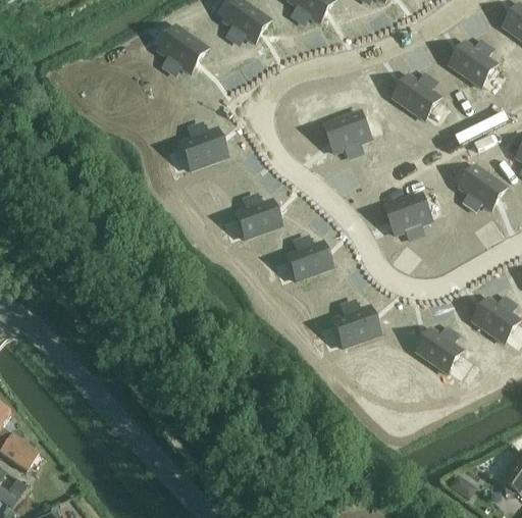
[(241,0),(225,22),(235,29),(229,37),(240,44),(246,37),(255,43),(270,21),(241,0)]
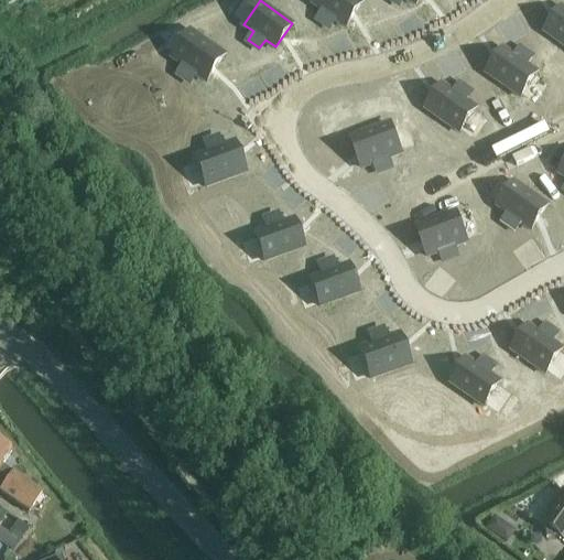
[(314,0),(313,1),(324,9),(317,18),(329,25),(335,17),(346,24),(362,0),(314,0)]
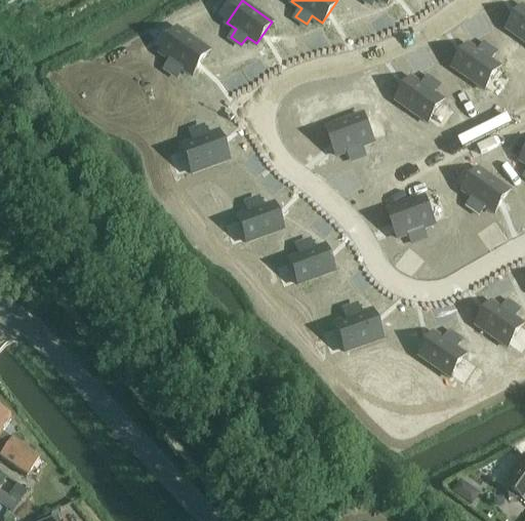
[(524,3),(507,18),(524,39),(524,3)]
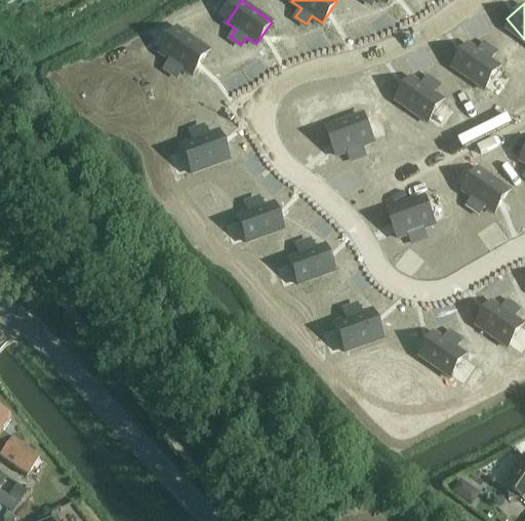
[(178,28),(161,52),(171,59),(166,68),(176,75),(182,67),(192,74),(209,49),(178,28)]
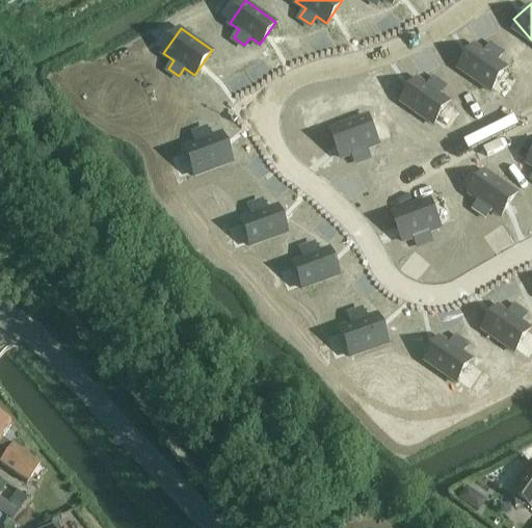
[(488,30),(464,53),(496,81),(517,58),(509,51),(515,44),(502,30),(496,37),(488,30)]
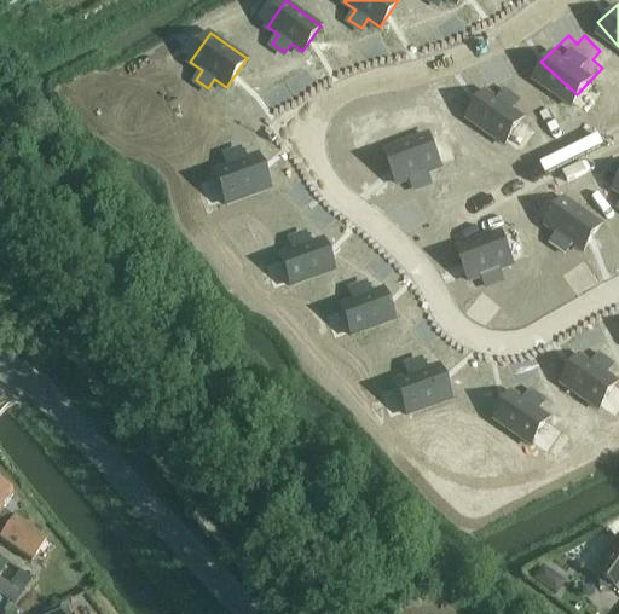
[(495,84),(467,110),(503,143),(528,116),(520,108),(527,99),(510,86),(503,92),(495,84)]
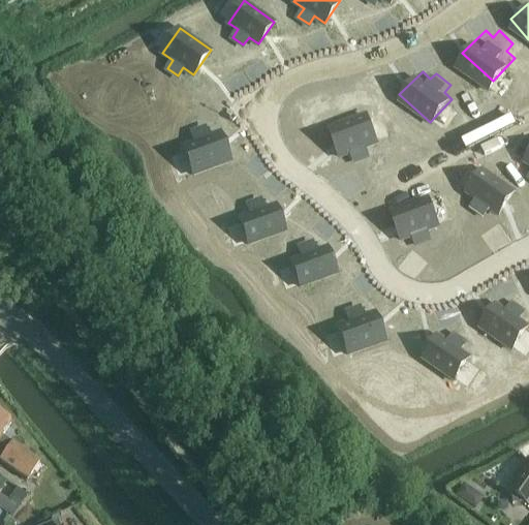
[(373,99),(335,112),(343,143),(352,140),(354,149),(374,143),(372,133),(382,130),(373,99)]
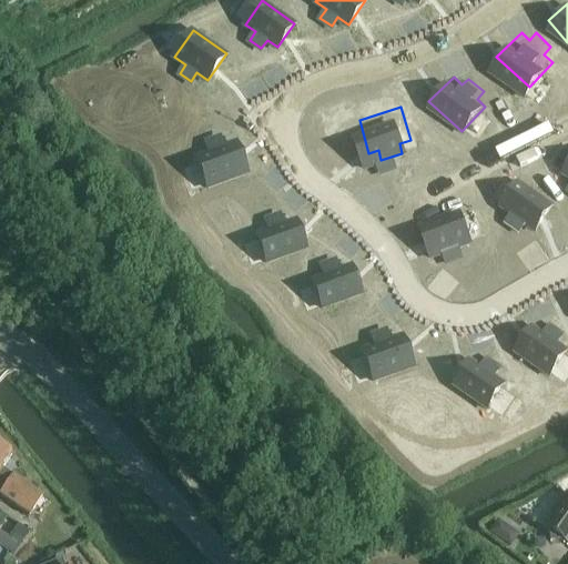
[(209,151),(196,155),(208,185),(246,172),(235,142),(222,147),(219,137),(205,141),(209,151)]
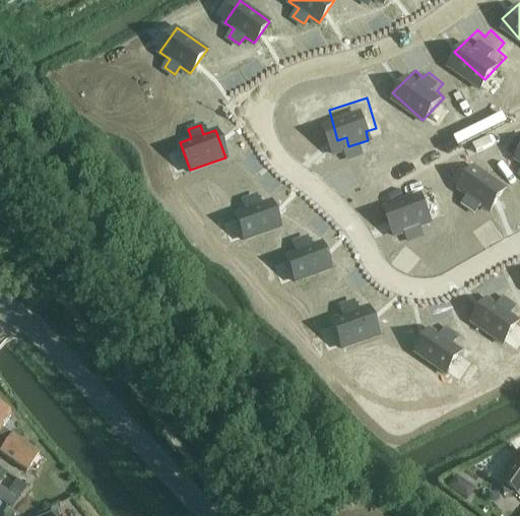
[(519,190),(503,182),(488,209),(495,213),(492,219),(507,228),(510,221),(519,227),(519,224),(519,190)]
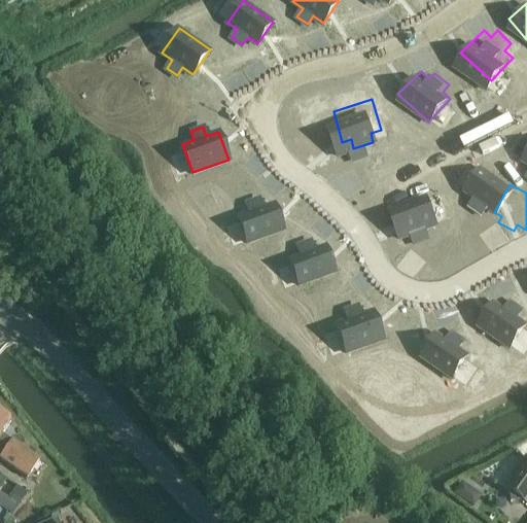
[(250,212),(239,216),(248,241),(282,229),(273,204),(262,207),(258,198),(246,203),(250,212)]
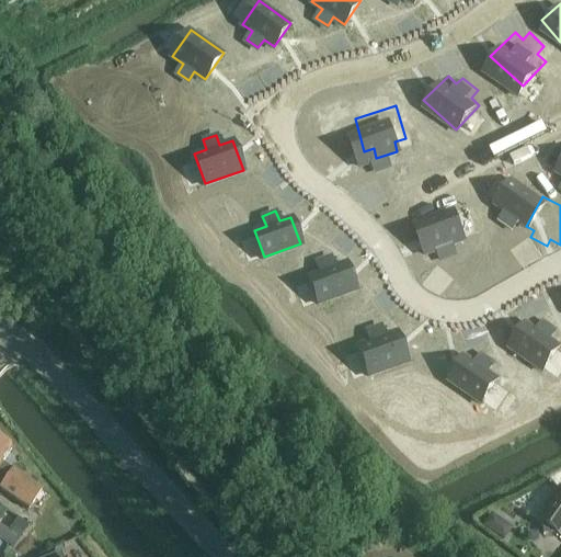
[(321,271),(309,275),(319,303),(356,288),(346,262),(334,266),(330,257),(317,261),(321,271)]
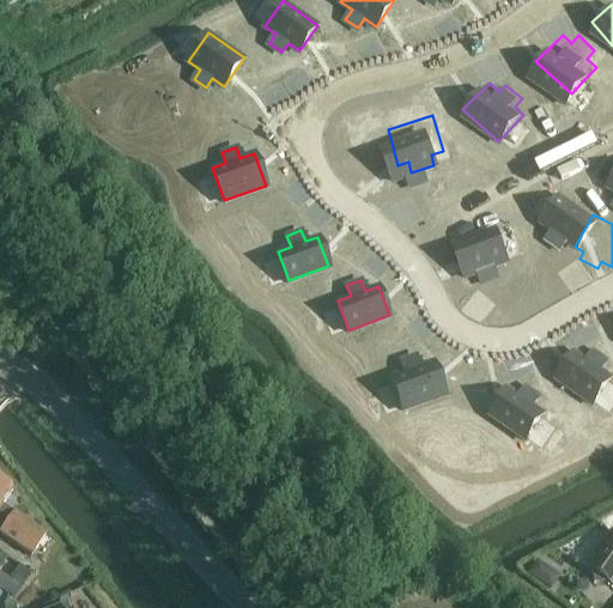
[(405,371),(392,376),(402,408),(444,394),(432,362),(419,366),(416,356),(401,360),(405,371)]
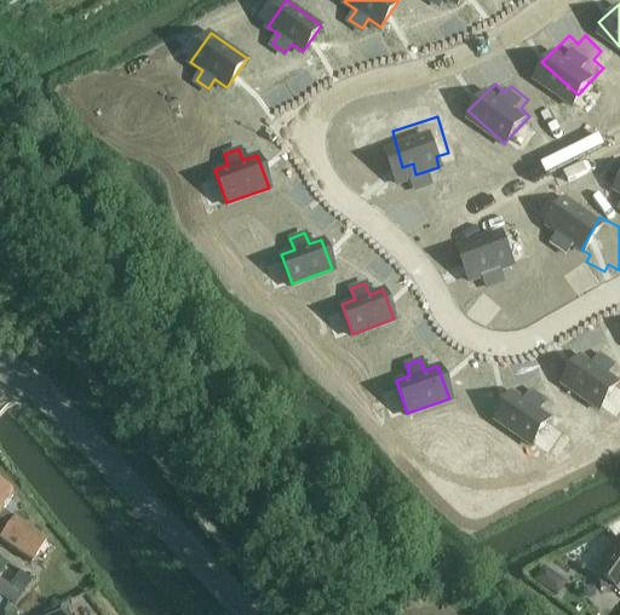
[(585,396),(572,432),(616,447),(619,435),(619,406),(618,406),(619,400),(619,396),(602,391),(600,400),(585,396)]
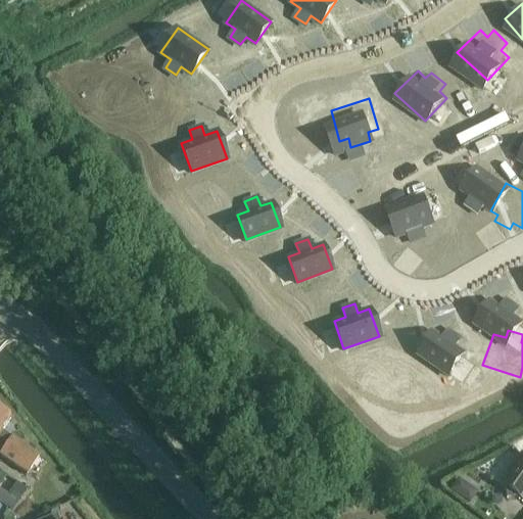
[(0,453),(27,472),(39,455),(38,454),(2,428),(10,417),(3,412),(5,408),(0,404),(0,453)]
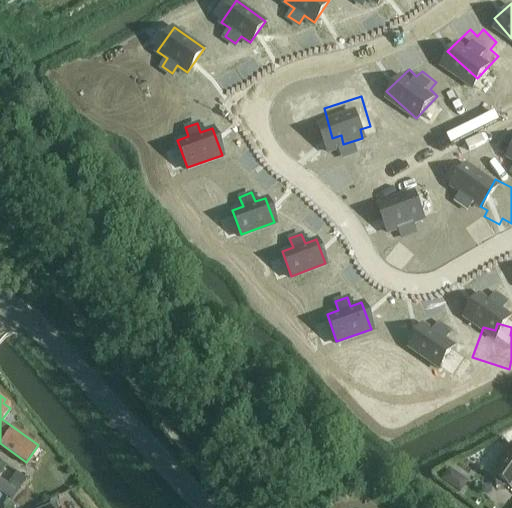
[(494,475),(496,486),(506,484),(511,488),(511,443),(510,443),(489,472),(494,475)]
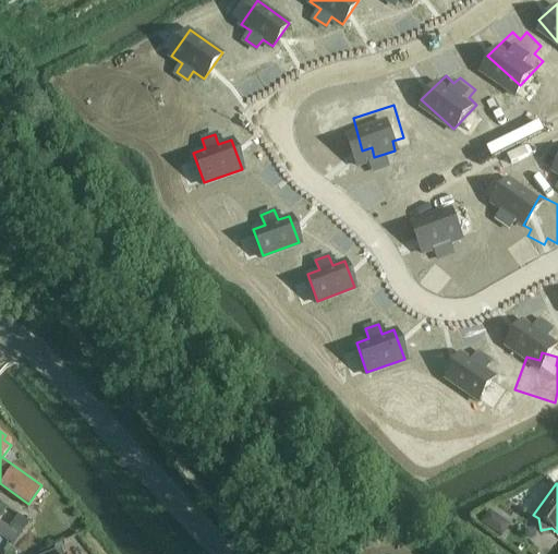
[(0,500),(0,533),(0,534),(1,533),(13,542),(20,533),(8,526),(0,520),(0,514),(7,505),(0,500)]
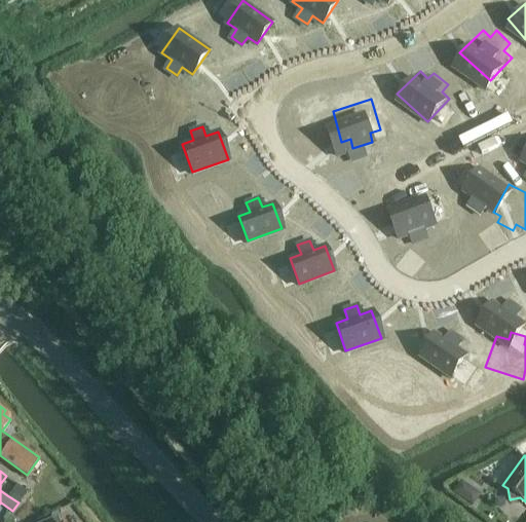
[(460,477),(452,490),(461,497),(471,484),(460,477)]
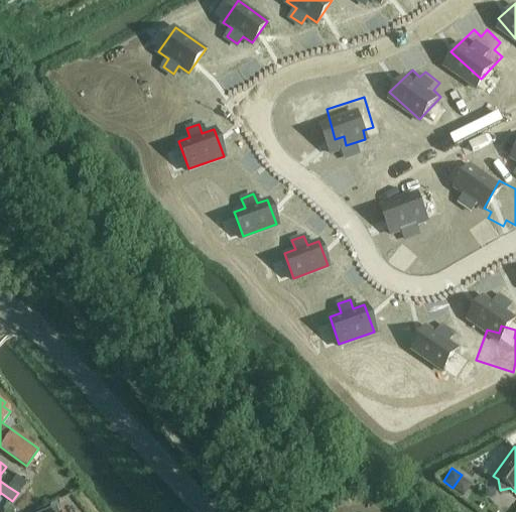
[(16,474),(7,486),(18,493),(26,481),(16,474)]
